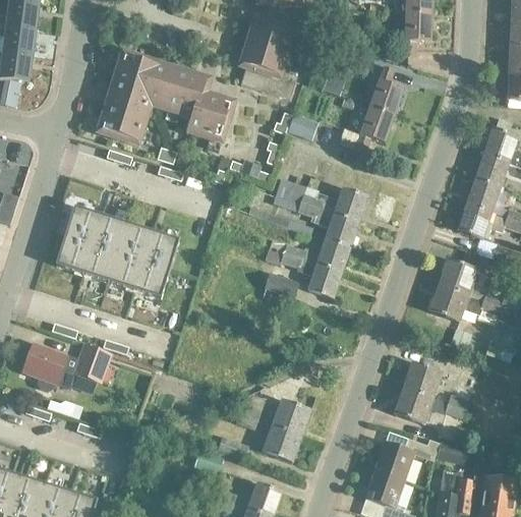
[(38,0),(0,0),(0,14),(7,15),(6,23),(35,26),(38,0)]
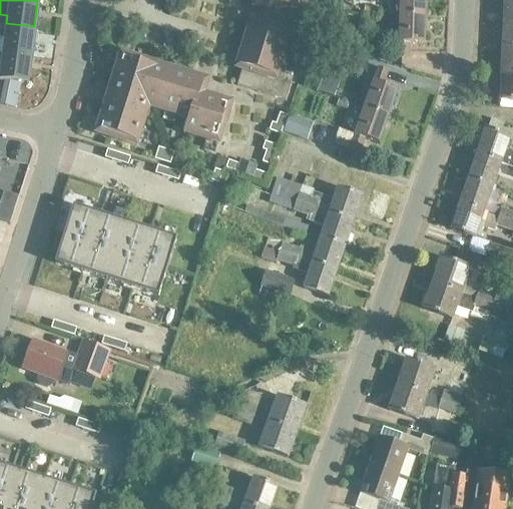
[(252,16),(237,66),(242,68),(237,84),(287,99),(293,81),(285,79),(289,67),(282,65),(293,31),(299,33),(303,20),(304,7),(297,6),(298,0),(255,0),(255,5),(262,5),(261,12),(259,18),(252,16)]
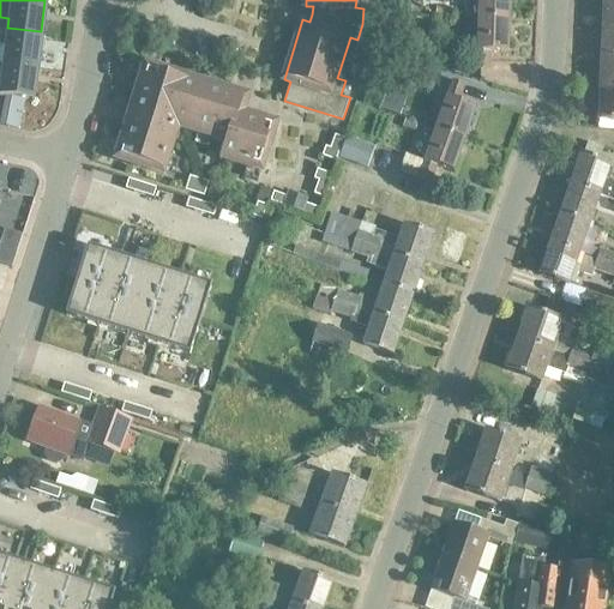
[(477,13),(509,14),(509,0),(467,0),(467,13),(477,13)]
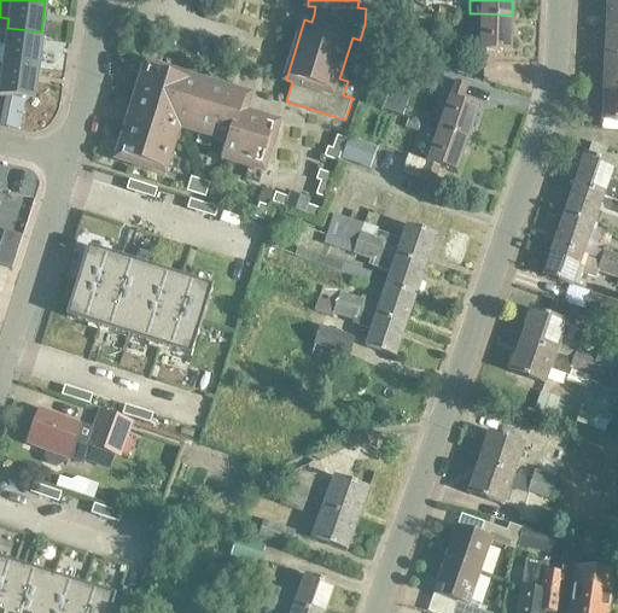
[(607,0),(606,22),(617,22),(617,0),(607,0)]
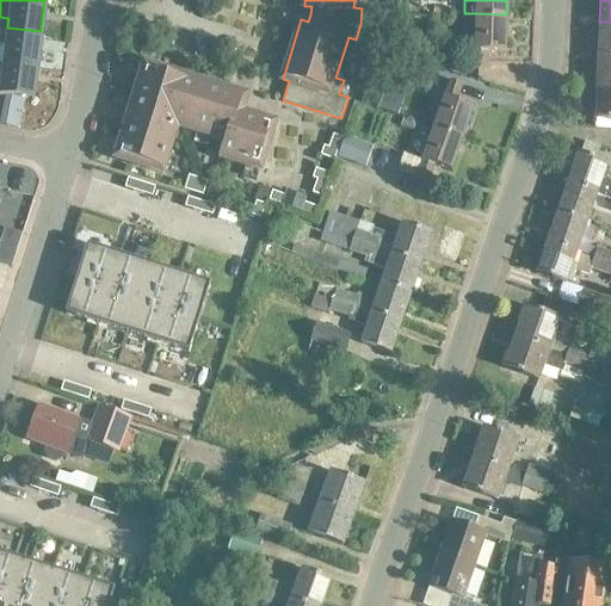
[(384,6),(383,19),(394,19),(395,7),(384,6)]
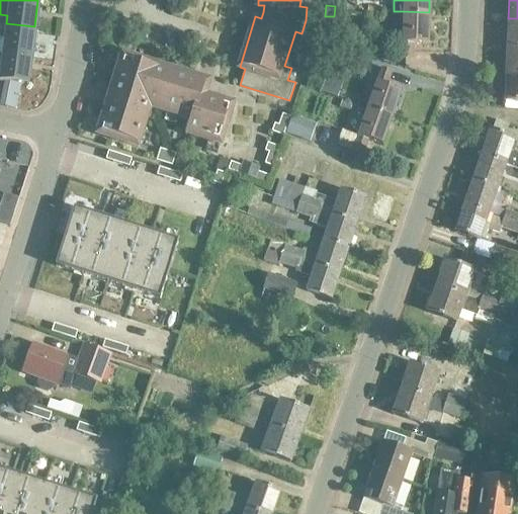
[(429,12),(403,11),(402,56),(412,56),(413,40),(428,41),(429,12)]
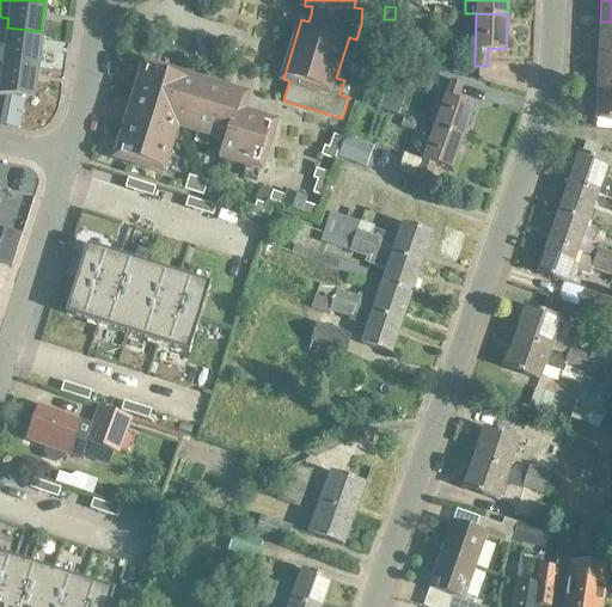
[(611,22),(600,22),(599,51),(611,51),(611,22)]
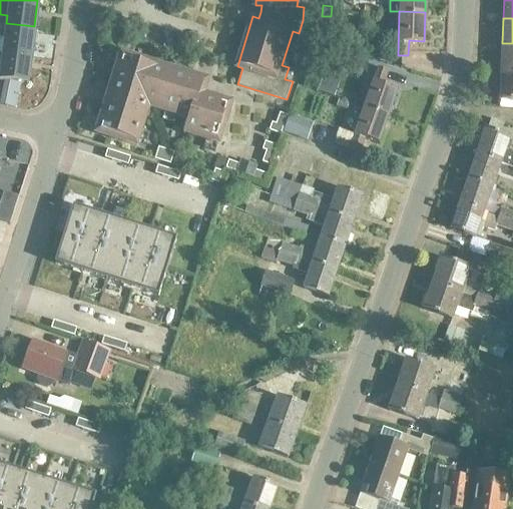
[(34,26),(6,23),(6,25),(0,24),(0,35),(4,36),(3,49),(30,53),(34,26)]
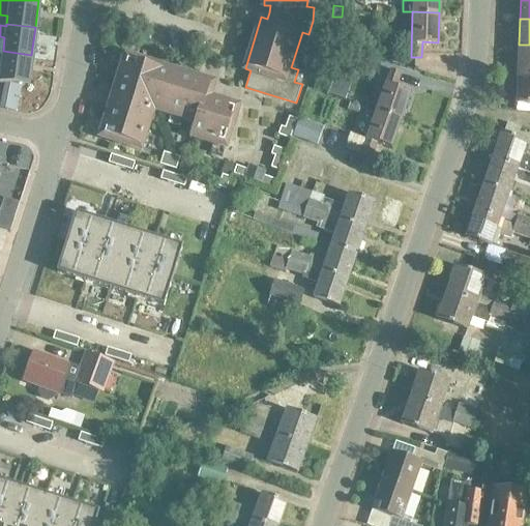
[(529,45),(519,45),(518,72),(529,72),(529,45)]
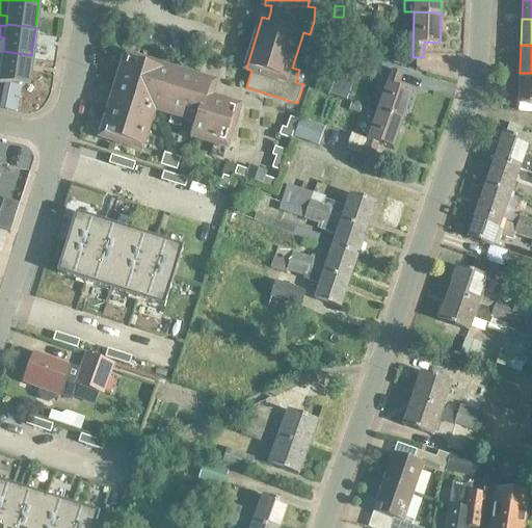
[(32,56),(3,53),(2,60),(0,60),(0,68),(1,69),(0,77),(0,79),(5,80),(1,104),(16,107),(20,82),(28,83),(32,56)]
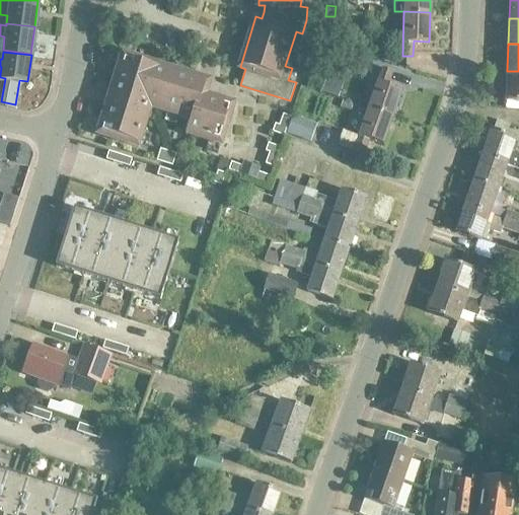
[(123,53),(97,133),(139,146),(151,106),(191,119),(187,133),(222,144),(235,102),(207,93),(211,80),(123,53)]
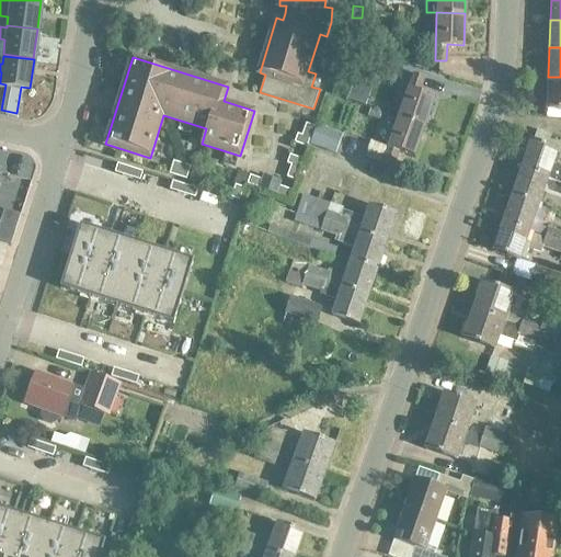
[(365,102),(367,95),(374,68),(356,61),(347,97),(350,98),(365,102)]
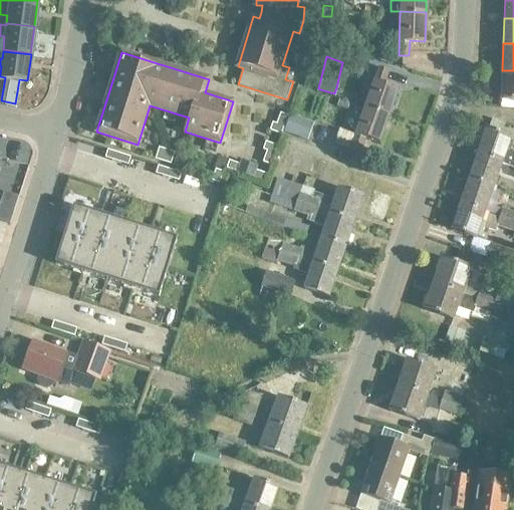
[(378,64),(364,105),(389,113),(399,87),(383,82),(389,67),(378,64)]
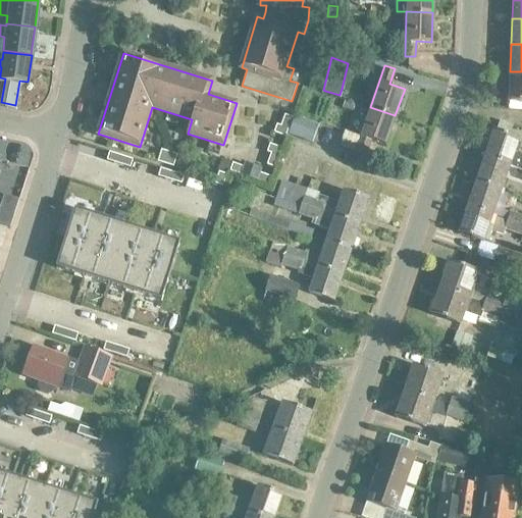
[(326,74),(313,70),(310,84),(323,87),(326,74)]
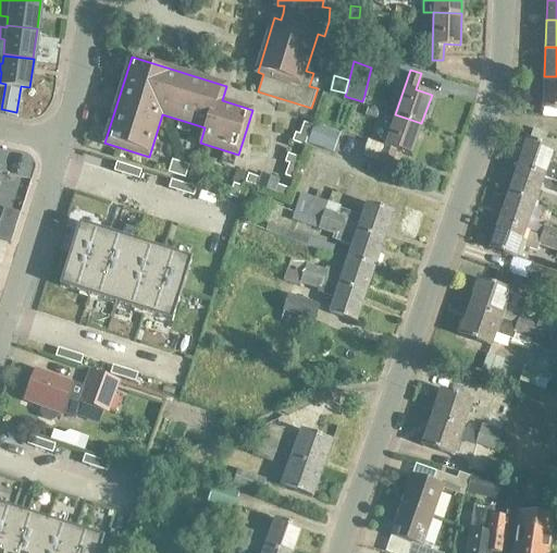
[(556,76),(544,76),(542,106),(543,106),(543,112),(556,113),(556,107),(556,106),(556,76)]
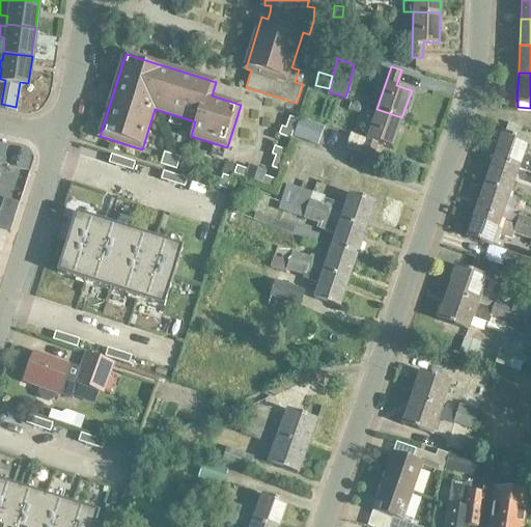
[(348,107),(359,110),(361,104),(351,101),(348,107)]
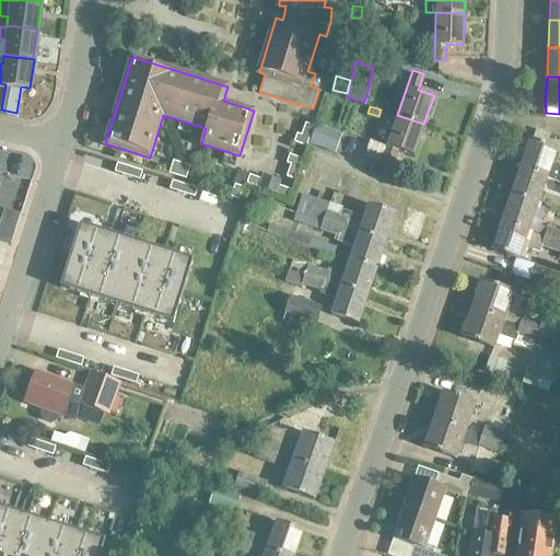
[(423,124),(397,115),(387,142),(371,137),(365,154),(392,163),(397,148),(413,153),(423,124)]
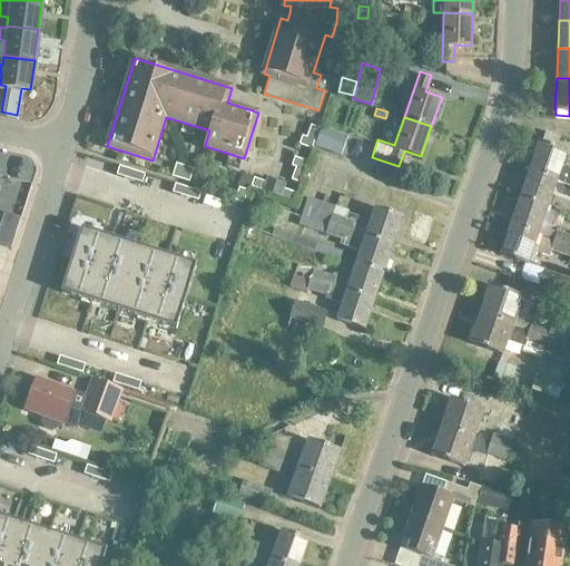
[(303,133),(300,140),(313,146),(320,125),(311,122),(306,134),(303,133)]
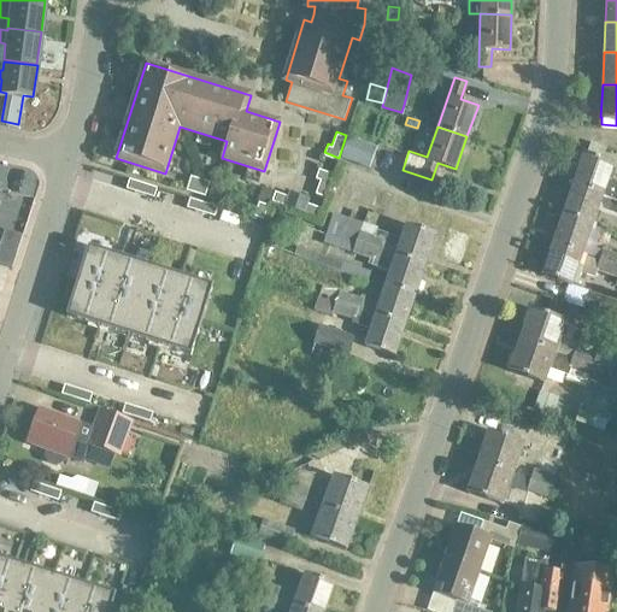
[(377,143),(350,133),(341,154),(369,164),(377,143)]
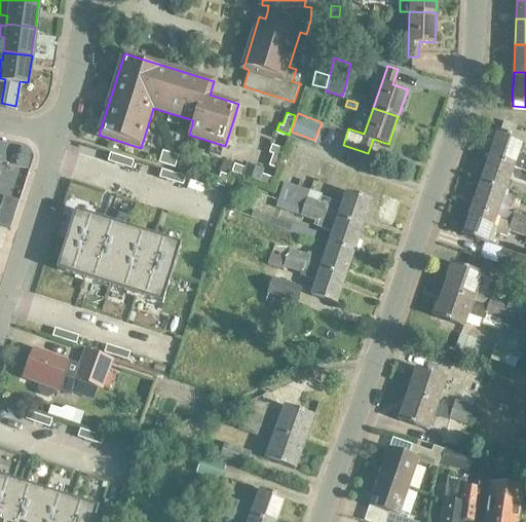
[(501,117),(489,154),(513,163),(525,166),(525,155),(517,152),(522,138),(513,135),(517,122),(501,117)]
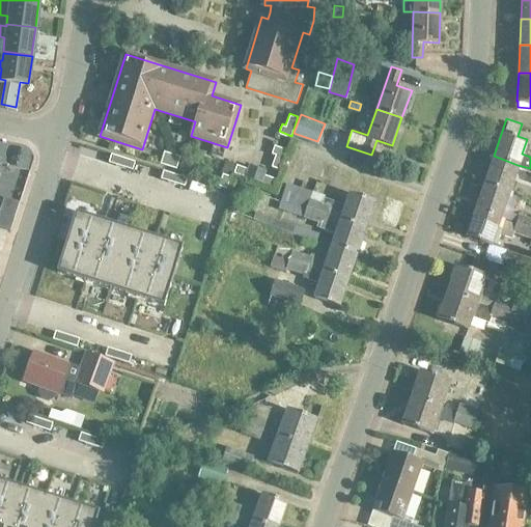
[(281,167),(288,147),(275,142),(272,150),(277,153),(273,164),(281,167)]
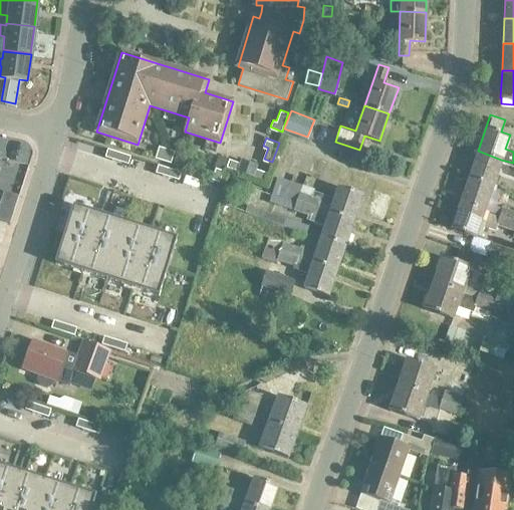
[(176,149),(160,144),(156,156),(172,161),(176,149)]
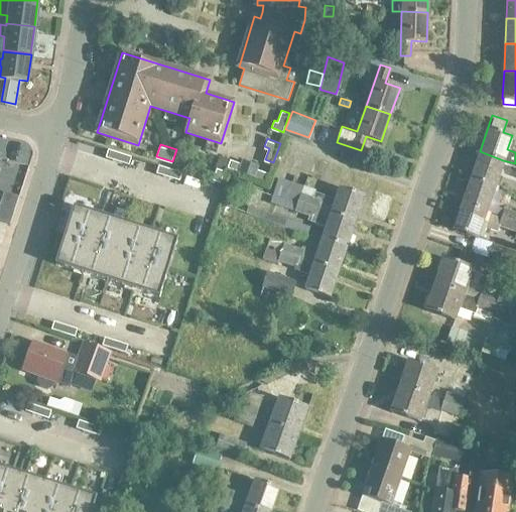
[(119,151),(108,148),(105,155),(117,159),(119,151)]
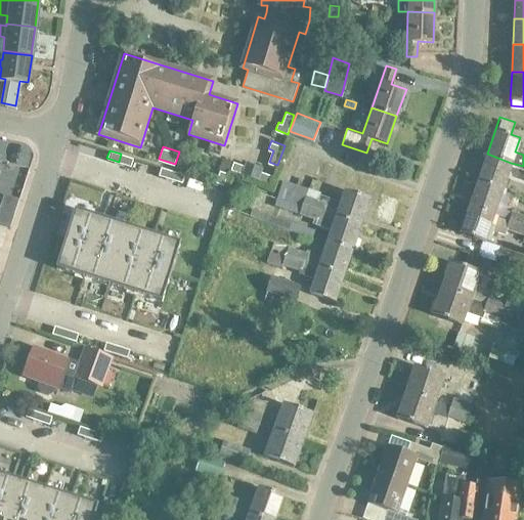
[(133,158),(121,154),(119,162),(130,166),(133,158)]
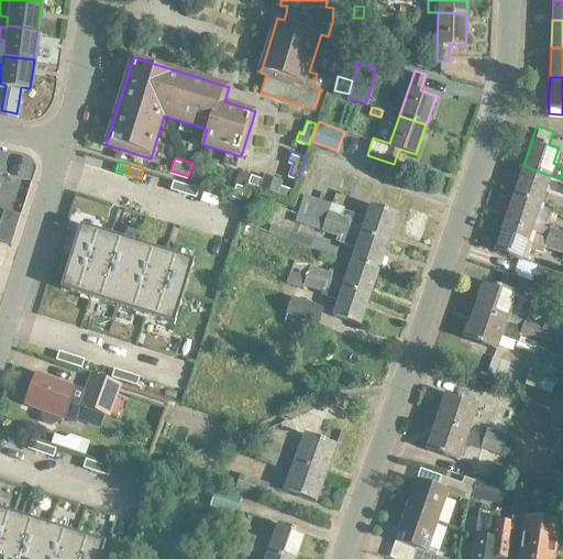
[(540,201),(549,175),(523,165),(514,193),(540,201)]
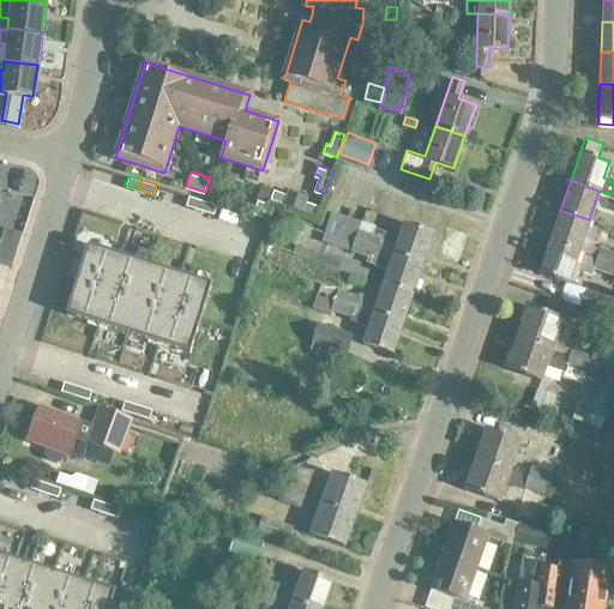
[(262,185),(258,197),(266,199),(270,187),(262,185)]
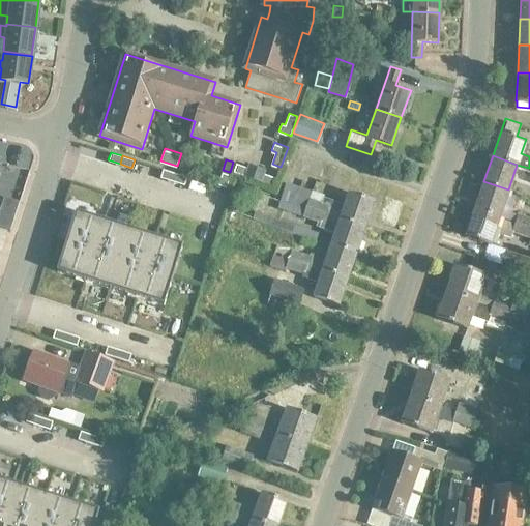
[(245,174),(248,167),(237,163),(234,171),(245,174)]
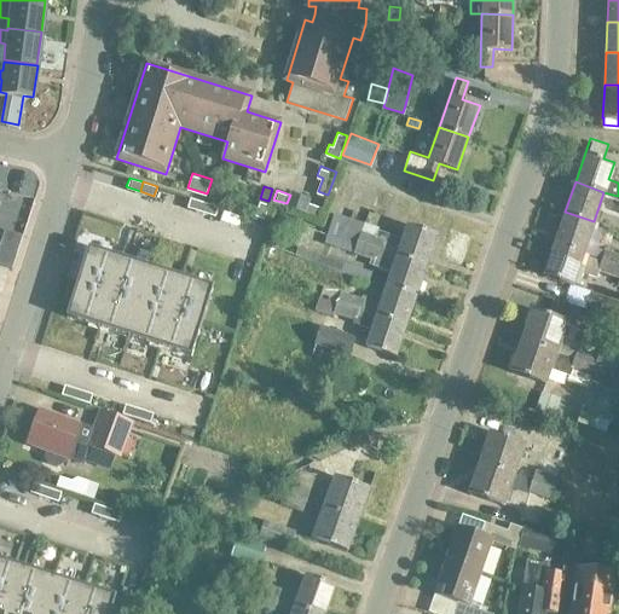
[(291,191),(290,195),(287,203),(307,210),(310,202),(311,197),(291,191)]
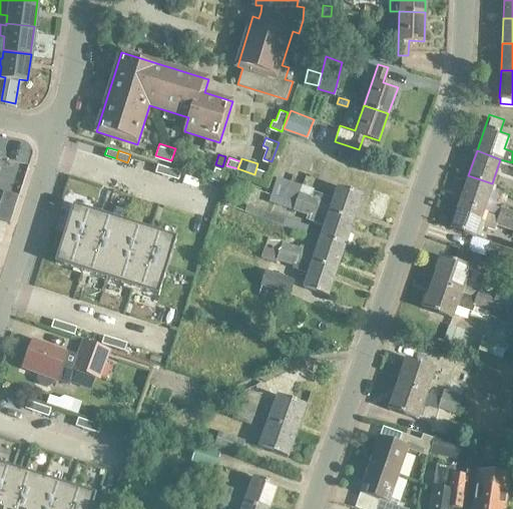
[(169,166),(157,162),(155,170),(166,174),(169,166)]
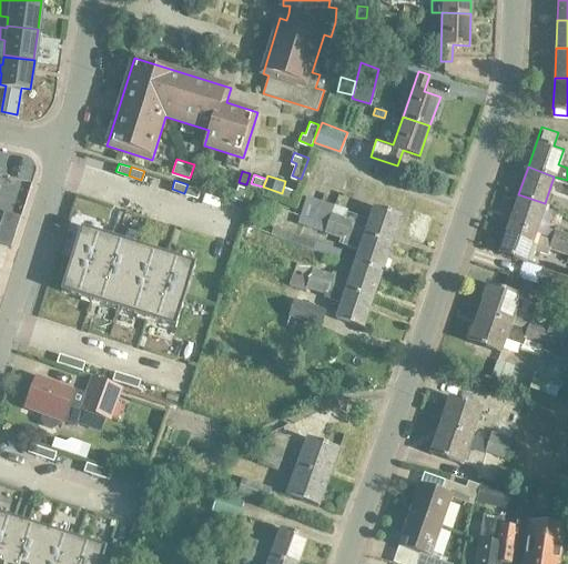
[(239,183),(234,197),(244,200),(249,187),(239,183)]
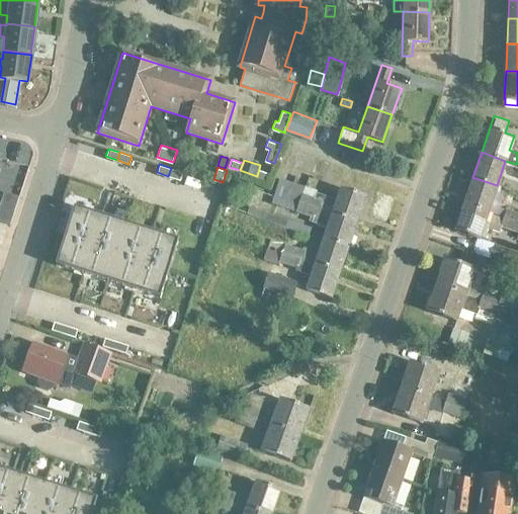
[(182,172),(171,168),(168,176),(180,180),(182,172)]
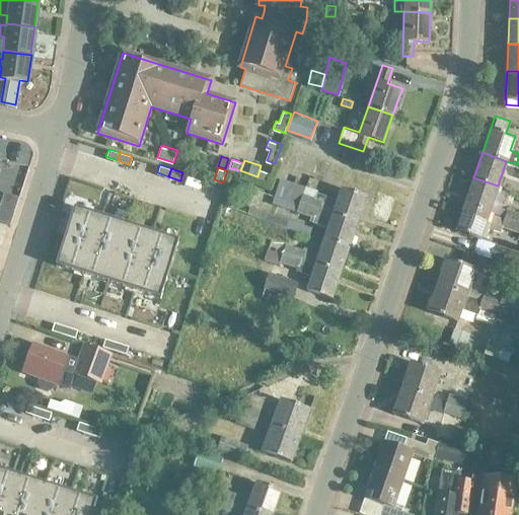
[(271,173),(260,169),(257,176),(268,180),(271,173)]
